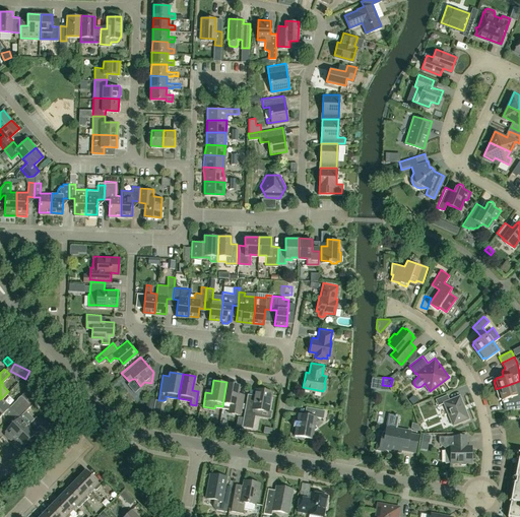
[(239,384),(226,382),(222,406),(229,407),(229,410),(240,412),(243,399),(237,398),(239,384)]
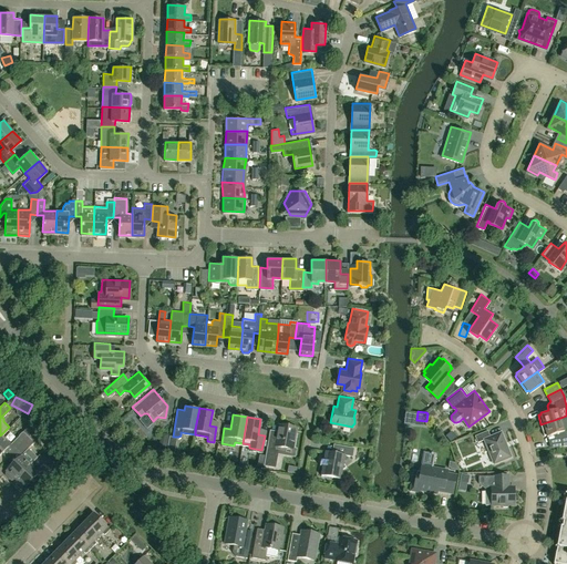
[(566,436),(560,418),(540,424),(544,434),(546,433),(547,434),(557,432),(559,437),(562,437),(563,444),(566,443),(566,436)]
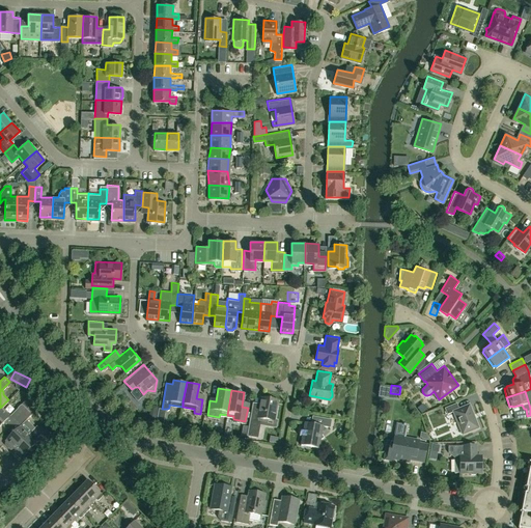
[(258,424),(258,419),(266,420),(267,419),(267,417),(274,419),(278,398),(260,395),(259,403),(252,400),(247,434),(256,436),(256,433),(257,433),(258,432),(259,425),(258,424)]
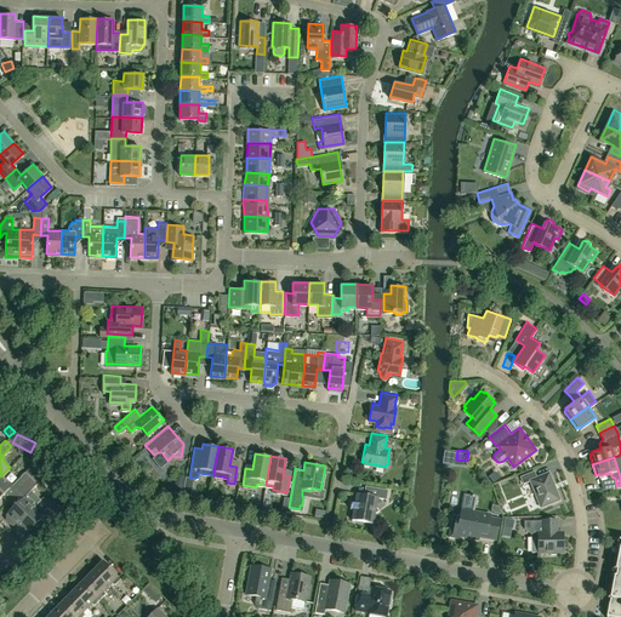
[(35,472),(29,466),(24,469),(32,476),(35,473),(35,472)]
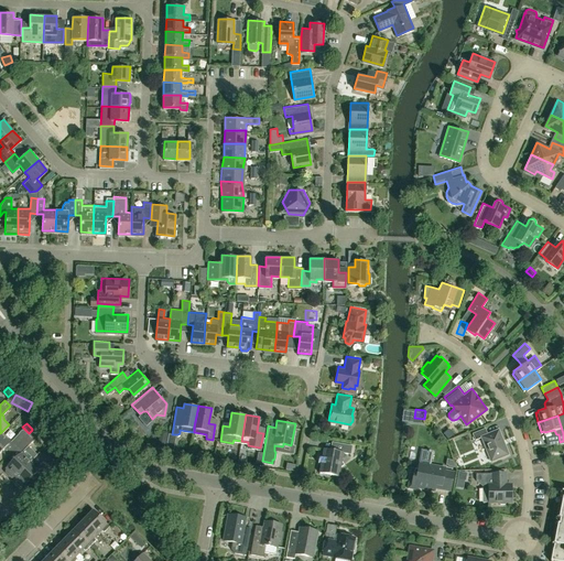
[(12,439),(18,444),(29,433),(22,427),(12,439)]
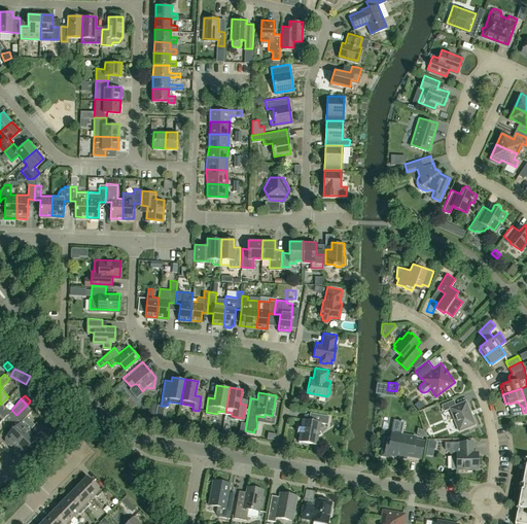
[(450,407),(459,428),(475,422),(465,399),(456,404),(453,398),(442,403),(444,409),(450,407)]
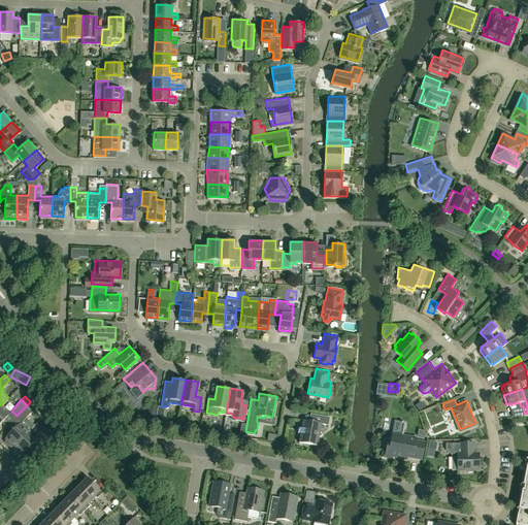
[(0,421),(9,412),(2,403),(0,405),(0,421)]
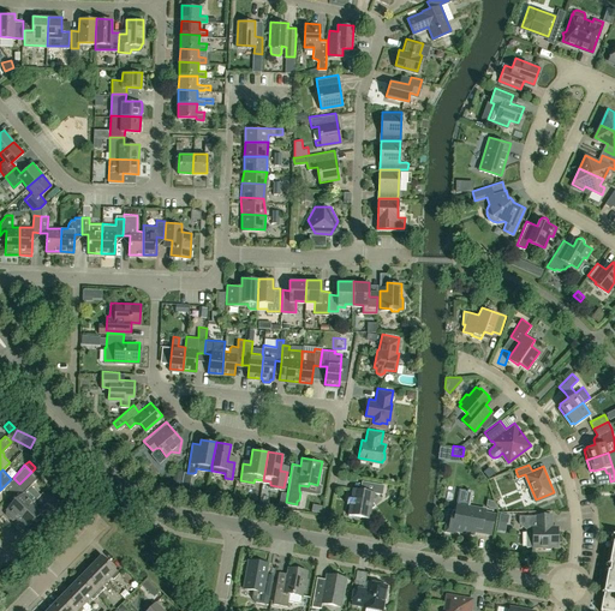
[(6,509),(6,511),(11,517),(13,517),(15,516),(16,517),(33,501),(40,493),(33,486),(30,484),(36,477),(31,472),(19,484),(24,489),(23,491),(6,508),(7,508),(6,509)]
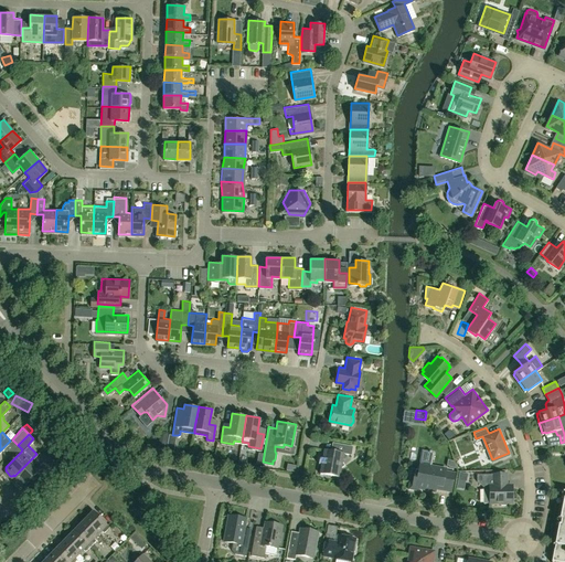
[(351,453),(352,444),(337,441),(336,446),(331,446),(330,448),(324,447),(322,457),(319,456),(318,462),(321,462),(320,472),(339,475),(343,452),(351,453)]
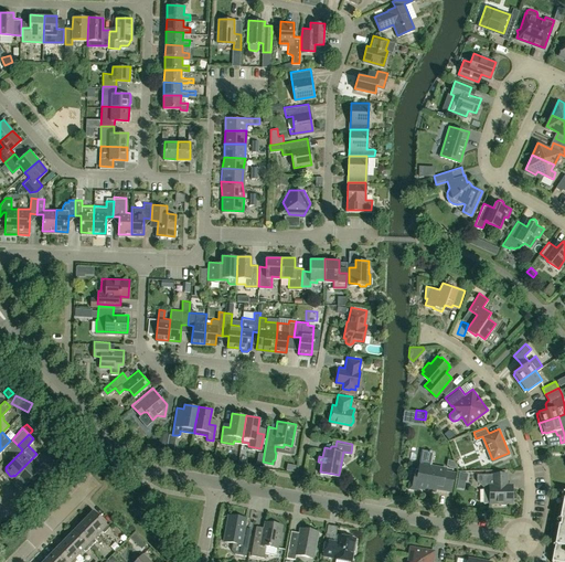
[(420,462),(419,462),(417,474),(414,473),(413,480),(409,479),(408,487),(418,488),(418,487),(436,489),(436,487),(451,489),(455,470),(445,469),(446,466),(433,464),(435,449),(423,447),(420,462)]
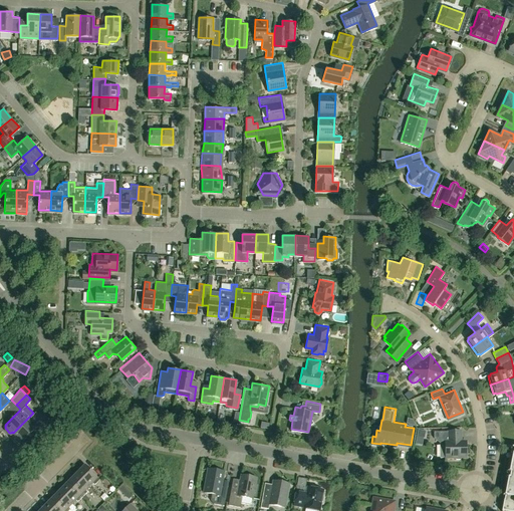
[(32,423),(27,419),(13,433),(14,433),(13,435),(13,436),(17,441),(19,441),(20,440),(21,441),(33,428),(40,435),(48,426),(41,419),(38,422),(37,421),(34,420),(32,423)]
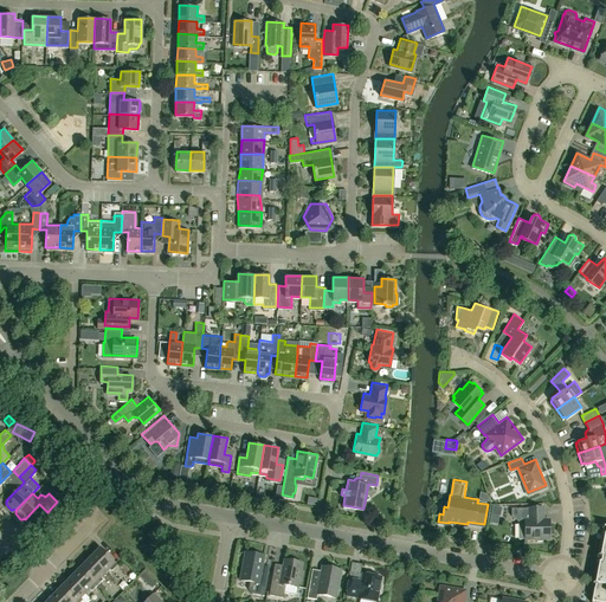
[(503,504),(494,503),(491,511),(501,512),(503,504)]
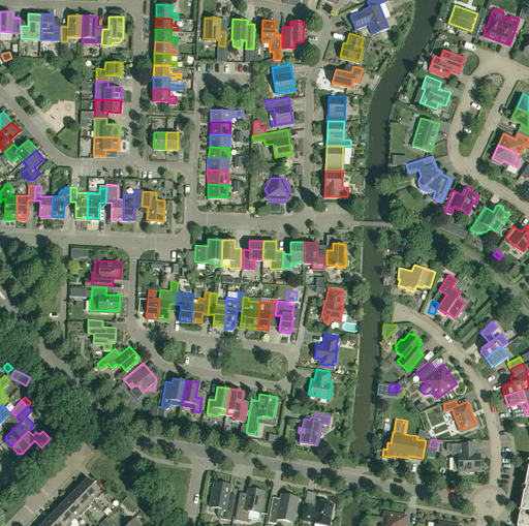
[(479,468),(479,453),(474,453),(474,441),(461,441),(461,442),(446,442),(446,449),(458,459),(458,461),(453,461),(453,469),(468,468),(469,470),(473,470),(474,468),(479,468)]
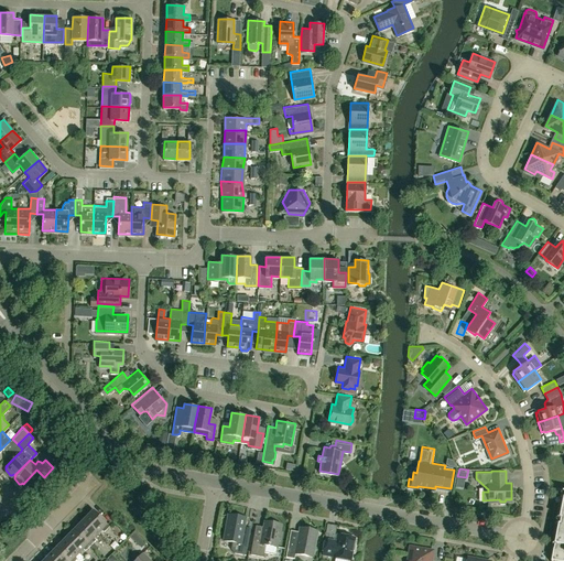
[(563,560),(563,489),(562,489),(552,542),(554,542),(551,560),(563,560)]
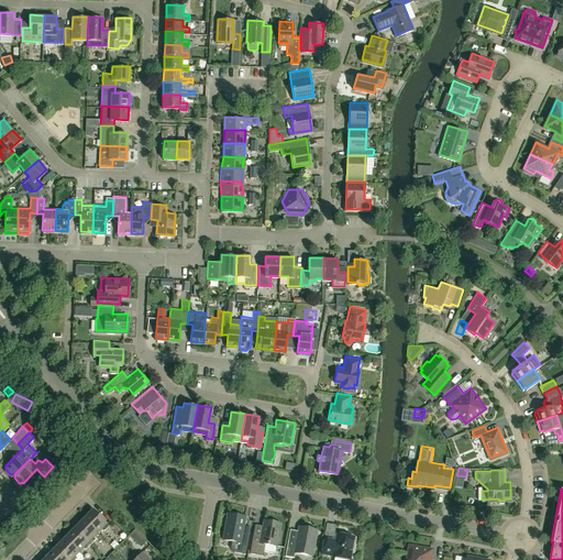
[(92,507),(84,517),(98,530),(101,527),(103,529),(109,524),(107,522),(92,507)]
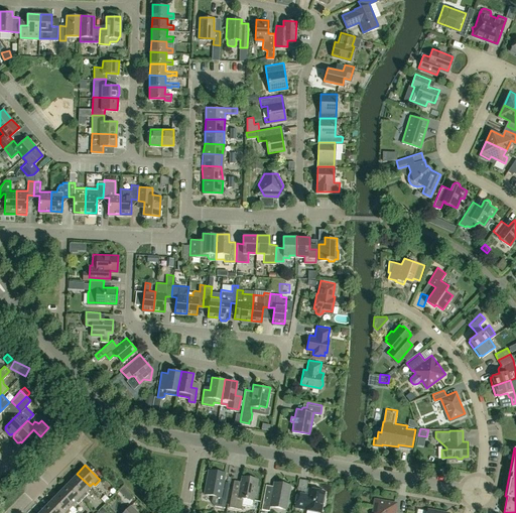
[(209,469),(205,492),(213,494),(212,500),(215,504),(225,506),(226,498),(229,486),(223,485),(225,472),(209,469)]
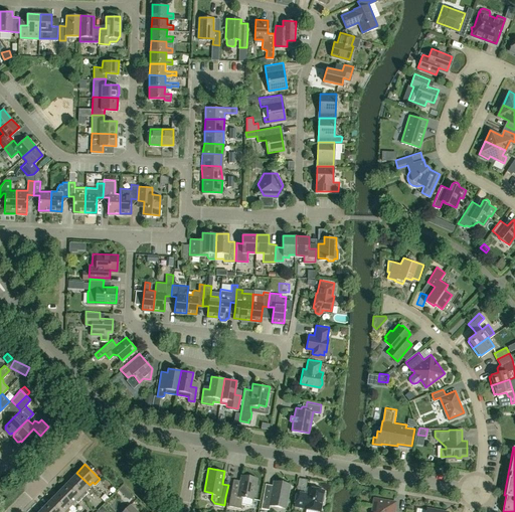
[(86,489),(90,485),(76,473),(67,481),(82,496),(88,500),(90,498),(86,494),(88,491),(86,489)]
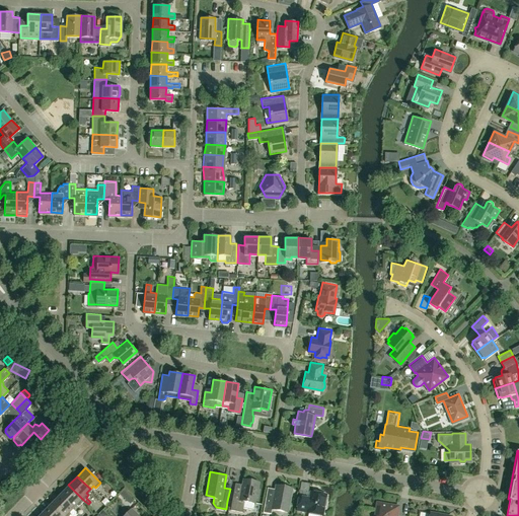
[(230,508),(242,511),(243,505),(251,507),(253,506),(254,502),(255,496),(257,496),(258,488),(257,488),(258,481),(243,477),(240,493),(233,492),(230,508)]
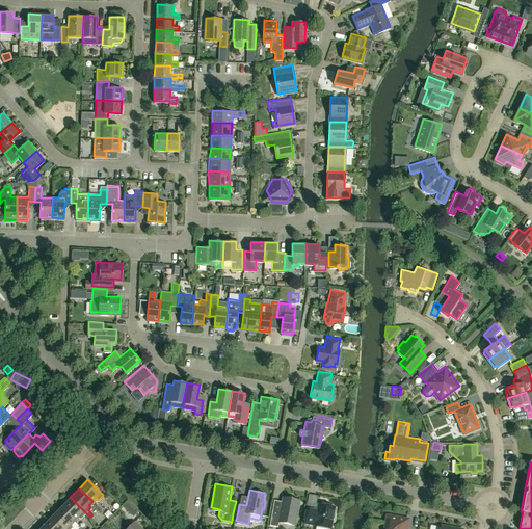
[(269,524),(277,525),(278,520),(295,523),(299,499),(283,496),(280,510),(272,508),(269,524)]
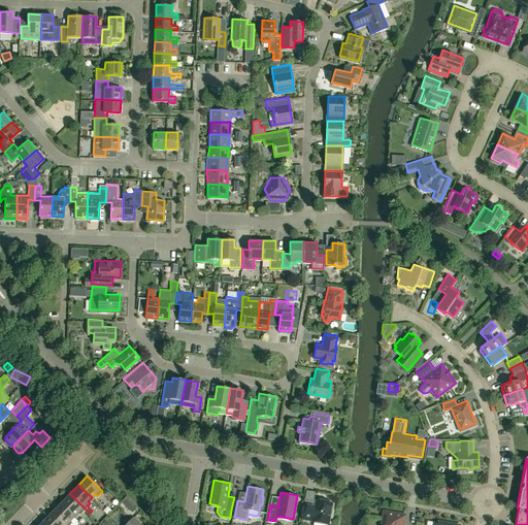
[(80,514),(85,509),(69,493),(61,502),(74,516),(77,512),(80,514)]
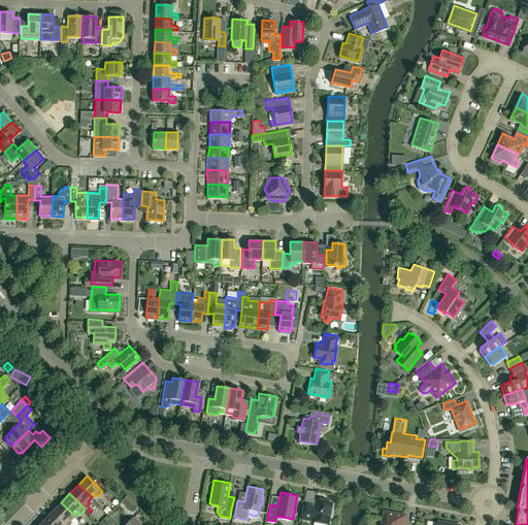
[(126,504),(131,499),(127,495),(122,500),(126,504)]
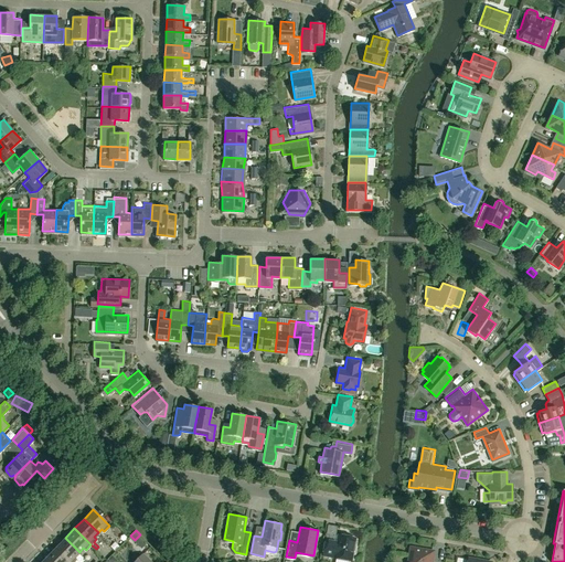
[(351,560),(353,549),(354,548),(355,544),(353,543),(355,537),(339,533),(338,540),(326,538),(322,553),(334,555),(334,557),(351,560)]
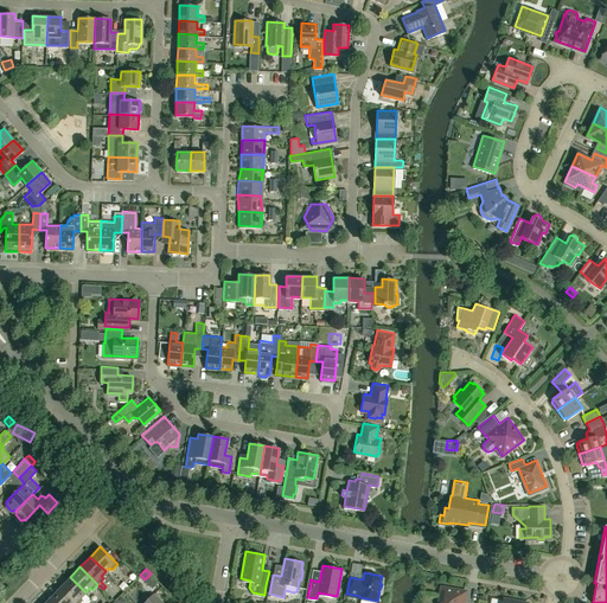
[(59,588),(76,602),(78,602),(83,598),(82,596),(85,592),(70,577),(59,588)]
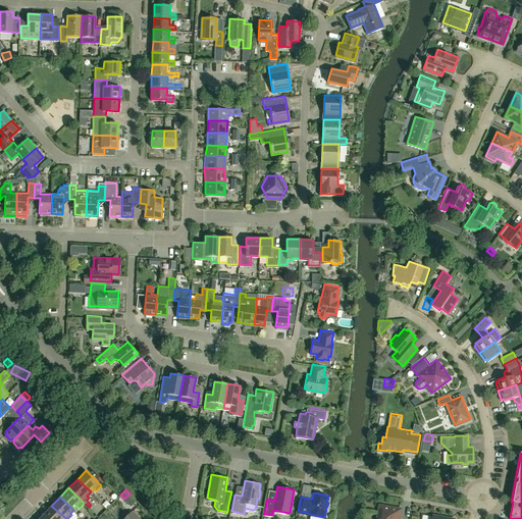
[(110,503),(106,499),(102,503),(106,507),(110,503)]
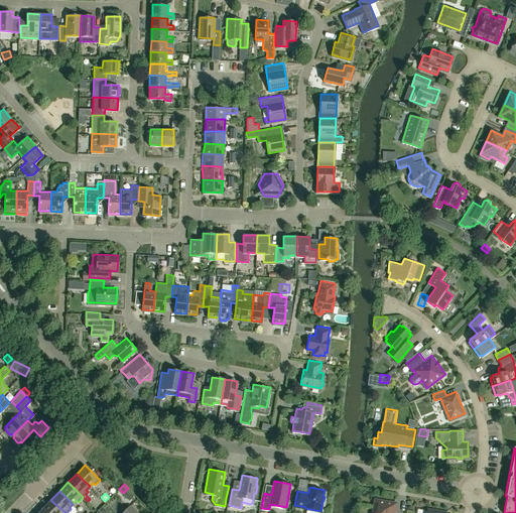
[(375,505),(373,512),(393,512),(394,508),(389,501),(381,500),(382,499),(378,498),(374,500),(373,505),(375,505)]
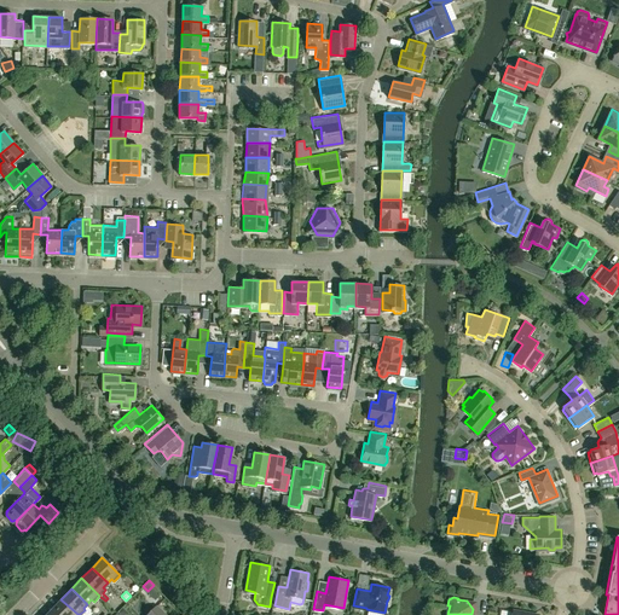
[(51,609),(56,614),(77,614),(61,599),(51,609)]
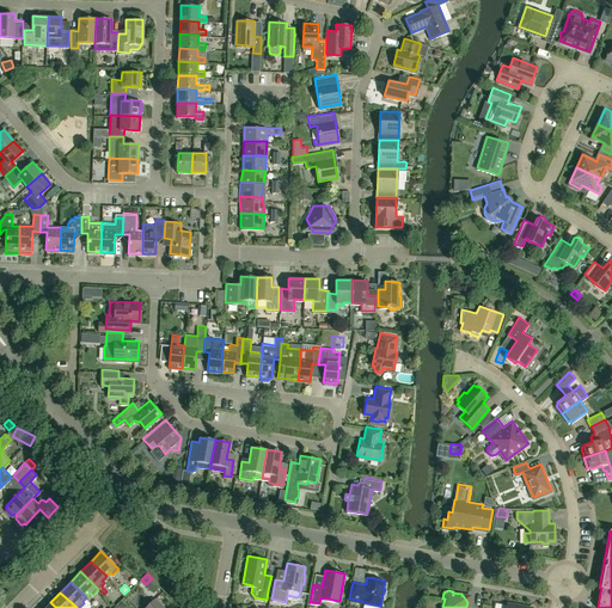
[(165,607),(155,597),(144,607),(165,607)]
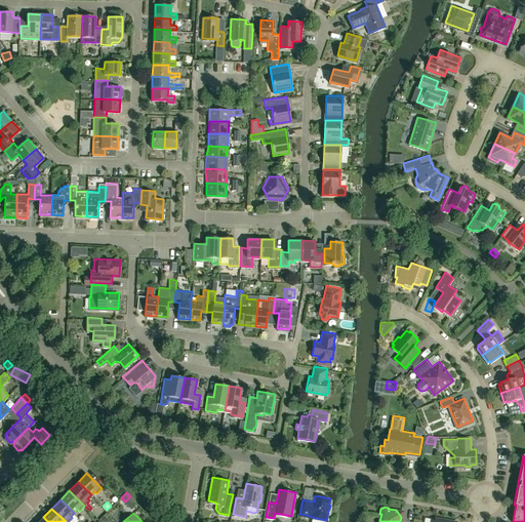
[(361,521),(372,521),(375,518),(365,513),(361,521)]
